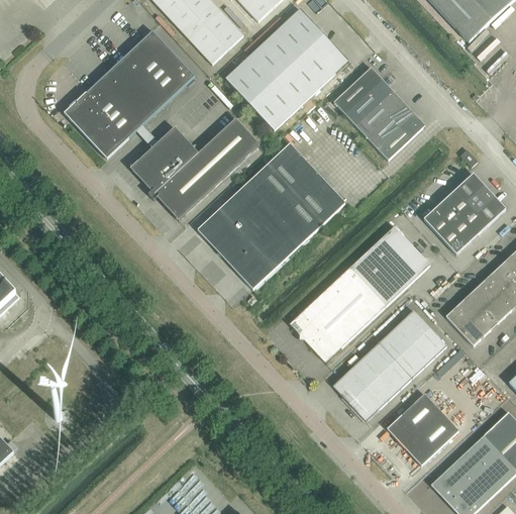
[(151,0),(211,64),(242,34),(210,0),(151,0)]
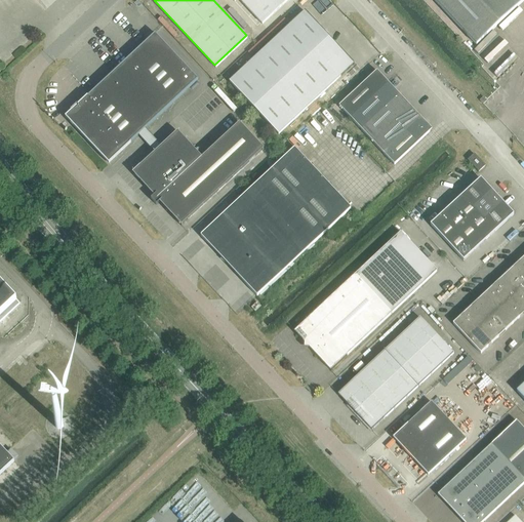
[(241,0),(262,22),(284,0),(241,0)]
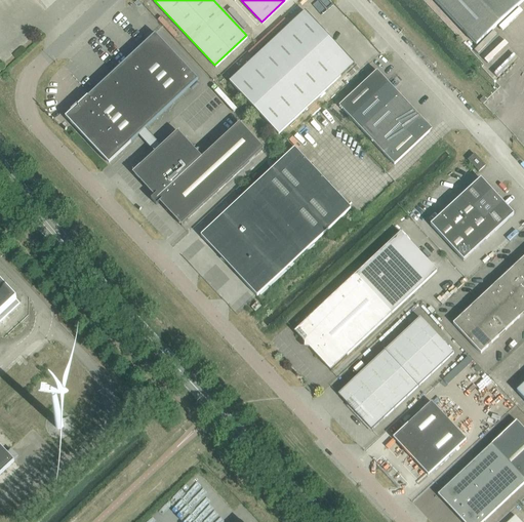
[(436,0),(475,42),(520,0),(436,0)]
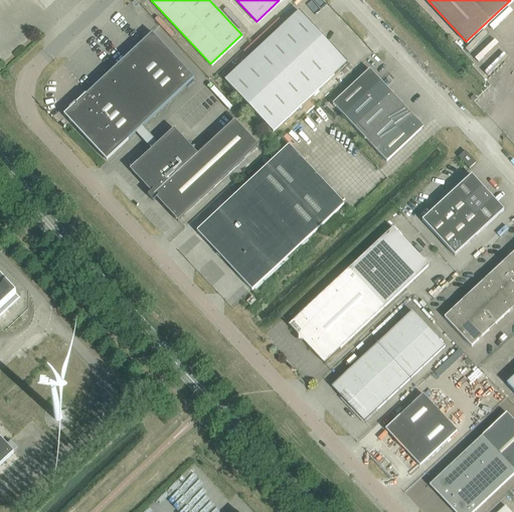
[(298,9),(224,77),(241,96),(273,129),(346,60),(298,9)]
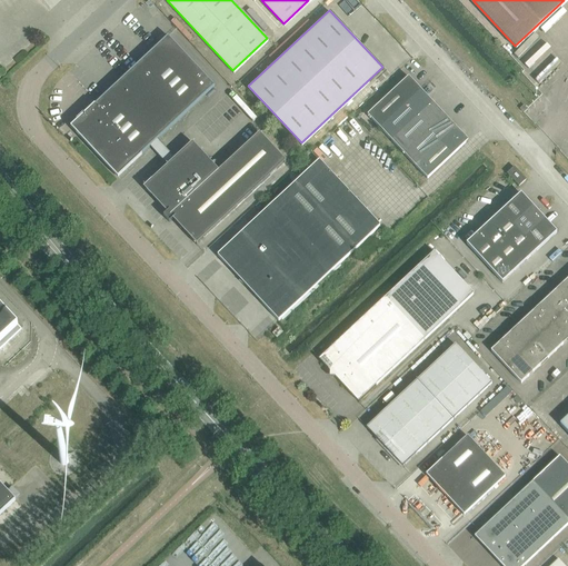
[(173,156),(156,137),(213,82),(167,33),(95,101),(93,101),(69,123),(117,175),(141,151),(140,151),(149,144),(166,162),(173,156)]
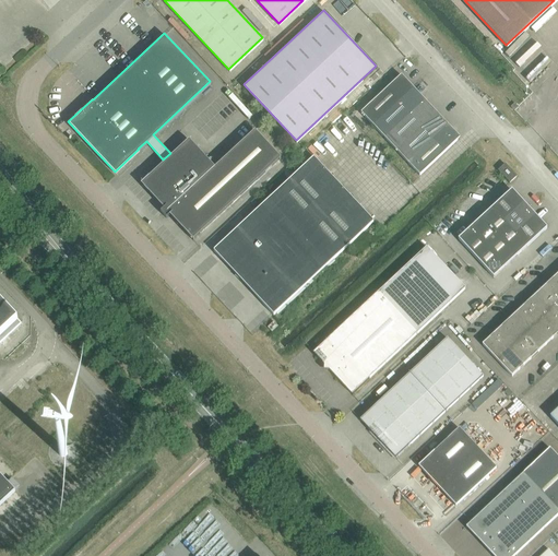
[(360,110),(371,122),(413,84),(410,86),(404,81),(406,79),(401,72),(360,110)]
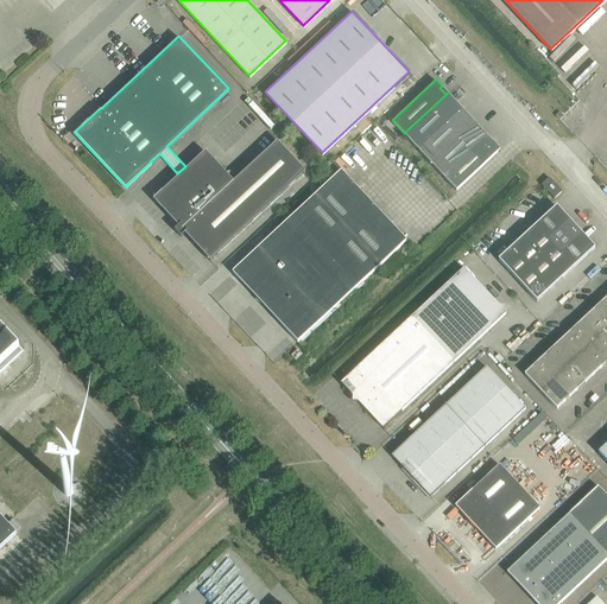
[(404,133),(417,147),(462,105),(461,105),(459,107),(453,101),(455,99),(448,93),(449,91),(404,133)]
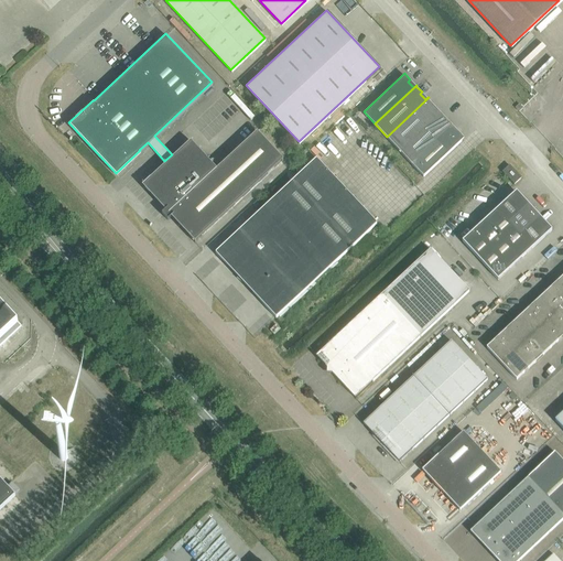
[(429,98),(429,97),(387,137),(399,149),(440,110),(436,112),(431,107),(433,105),(428,98),(429,98)]
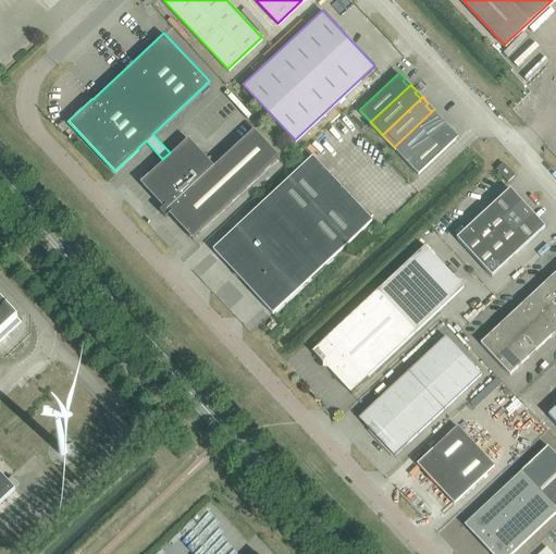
[(394,147),(405,159),(446,121),(445,121),(443,123),(437,118),(440,115),(434,109),(394,147)]
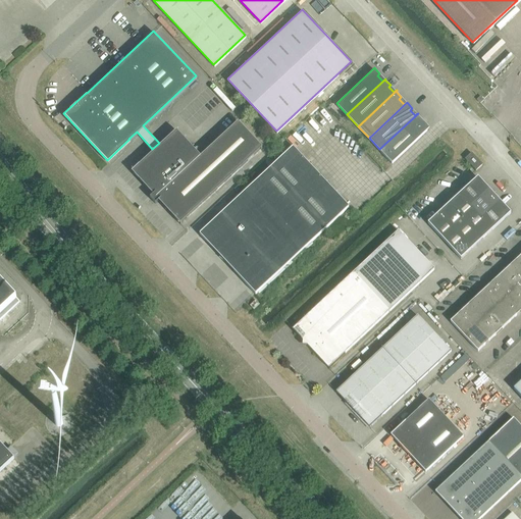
[(391,161),(423,132),(427,127),(426,126),(426,127),(421,122),(423,120),(417,114),(418,113),(379,149),(391,161)]
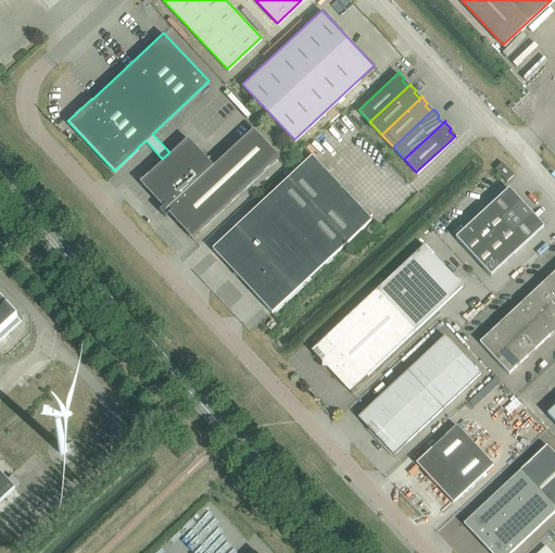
[(252,127),(213,164),(162,211),(165,214),(168,211),(191,236),(278,154),(252,127)]
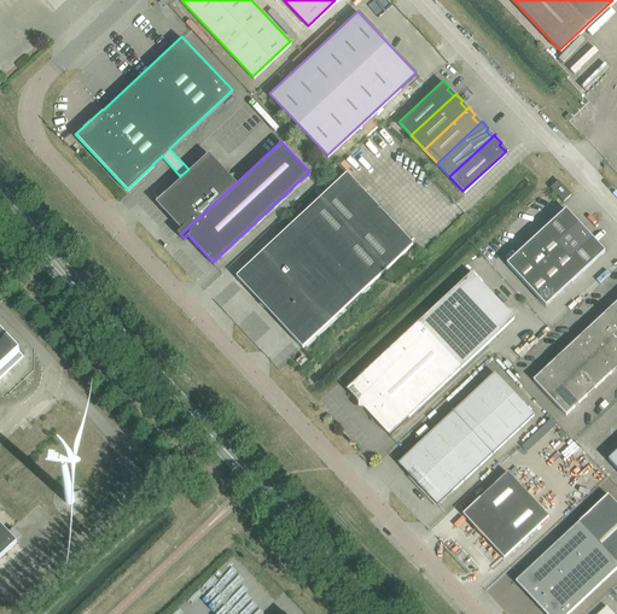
[(180,234),(237,182),(208,151),(188,169),(180,176),(155,200),(180,227),(176,231),(180,234)]
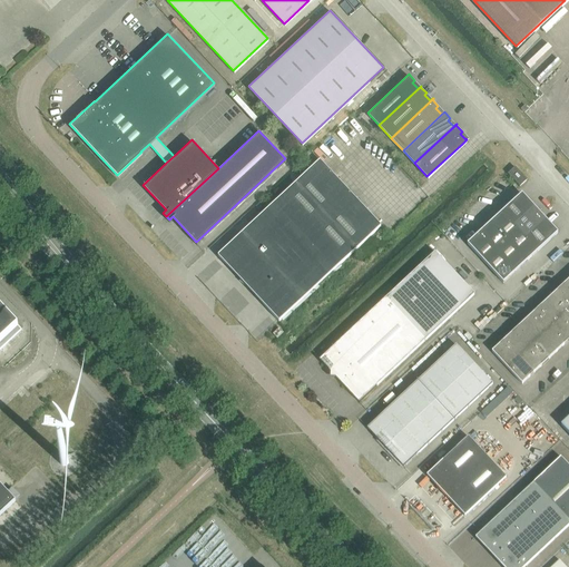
[(216,253),(254,293),(277,319),(380,223),(319,157),(216,253)]
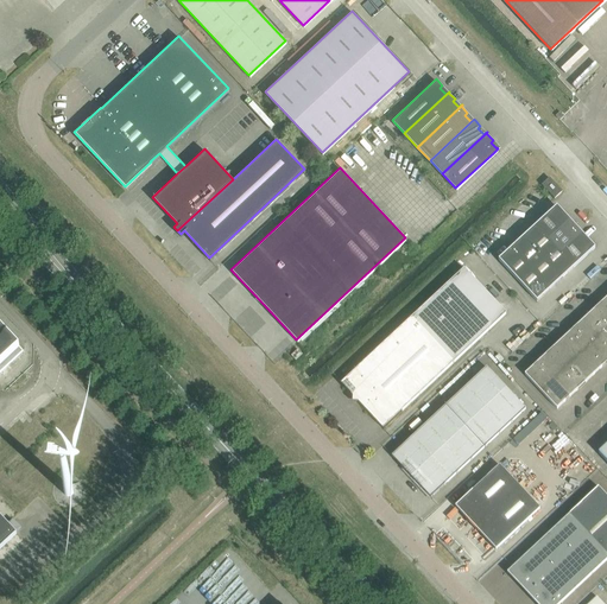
[(561,189),(548,175),(541,182),(554,196),(561,189)]
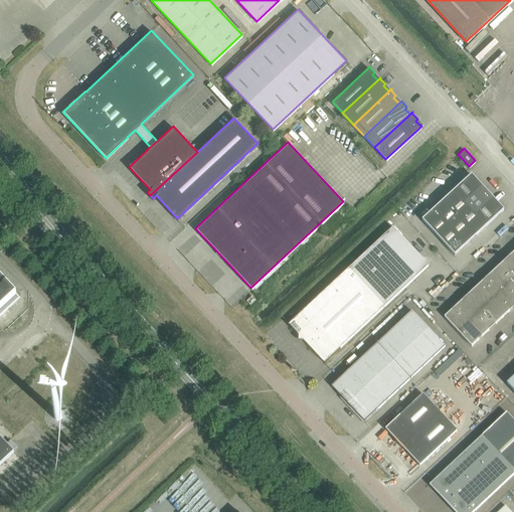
[(471,172),(453,188),(464,200),(482,183),(471,172)]
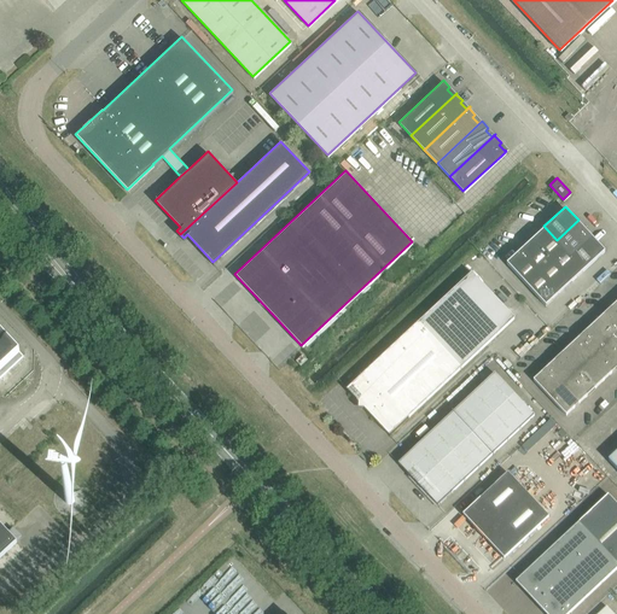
[(557,240),(563,247),(569,255),(591,234),(578,220),(557,240)]
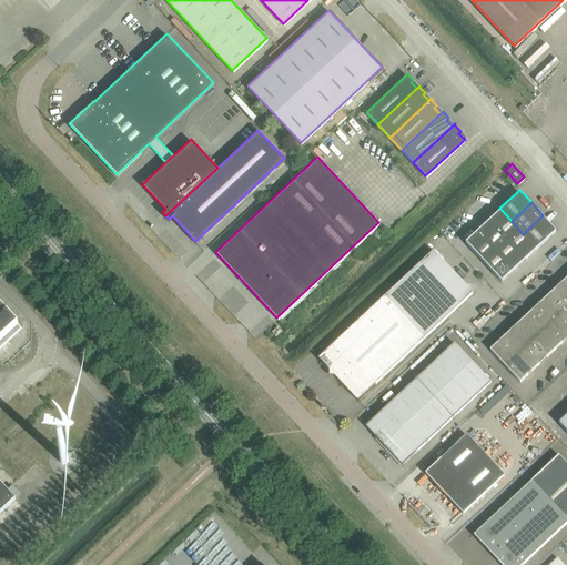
[(487,219),(506,238),(517,228),(512,221),(499,208),(487,219)]
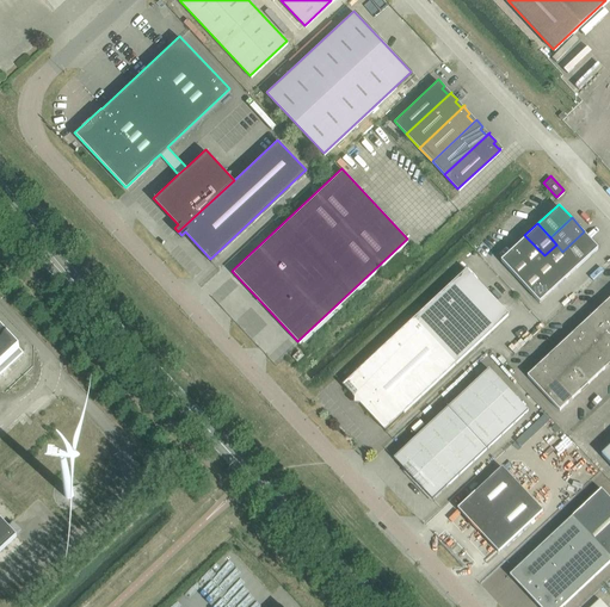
[(584,231),(562,252),(575,265),(597,246),(584,231)]
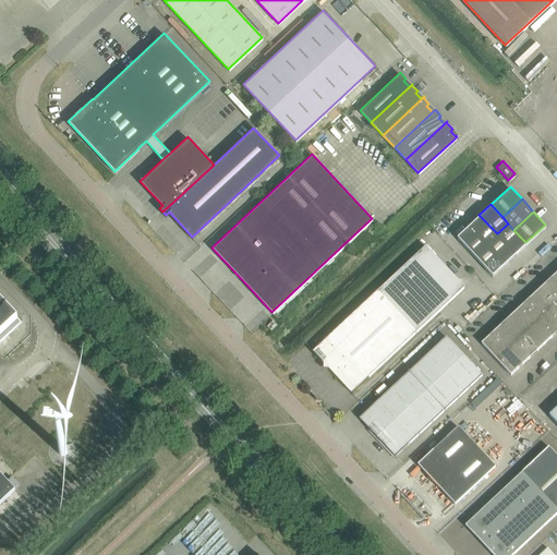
[(436,231),(444,226),(437,215),(430,220),(436,231)]
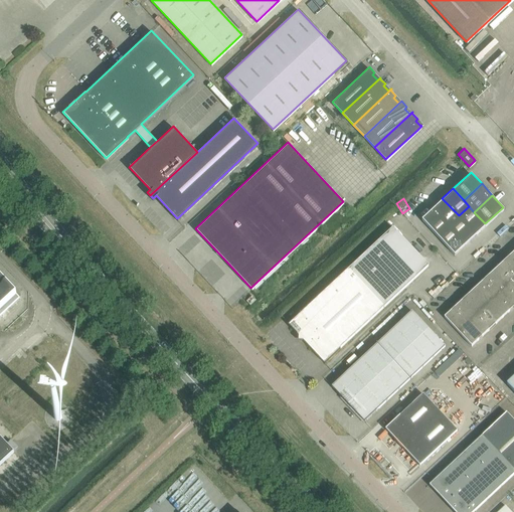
[(442,198),(432,207),(448,225),(459,215),(442,198)]
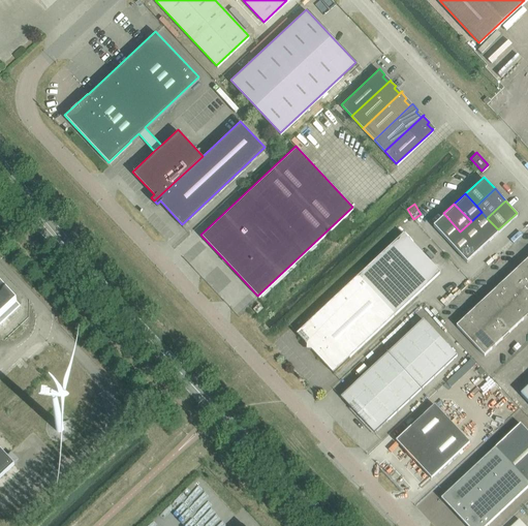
[(482,212),(471,221),(488,240),(498,229),(487,218),(482,212)]
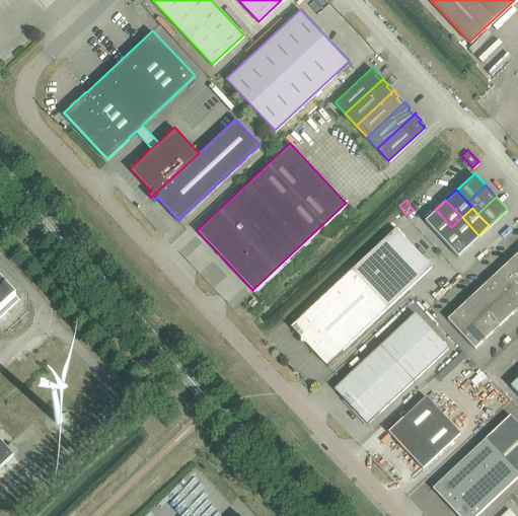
[(441,237),(451,227),(435,209),(425,219),(441,237)]
